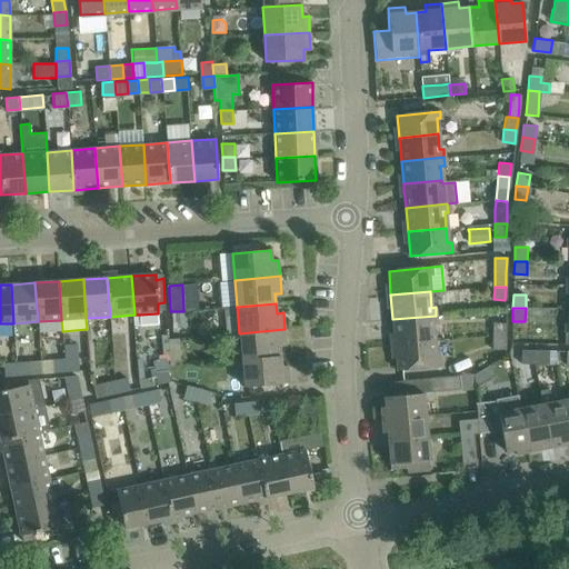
[(185,311),(171,312),(172,327),(186,327),(185,311)]
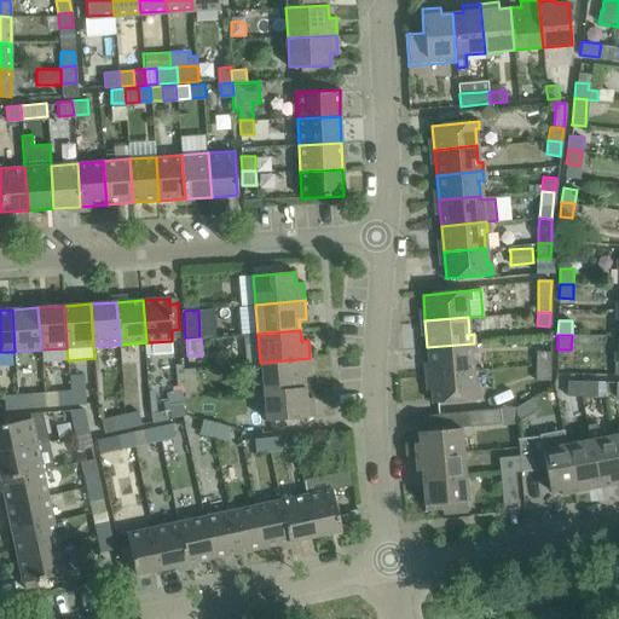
[(429,374),(473,370),(472,353),(475,353),(474,343),(427,347),(429,374)]
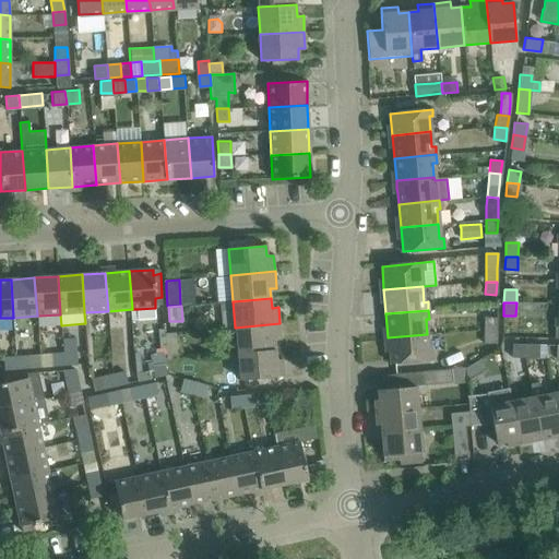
[(495,330),(495,318),(485,318),(485,330),(495,330)]
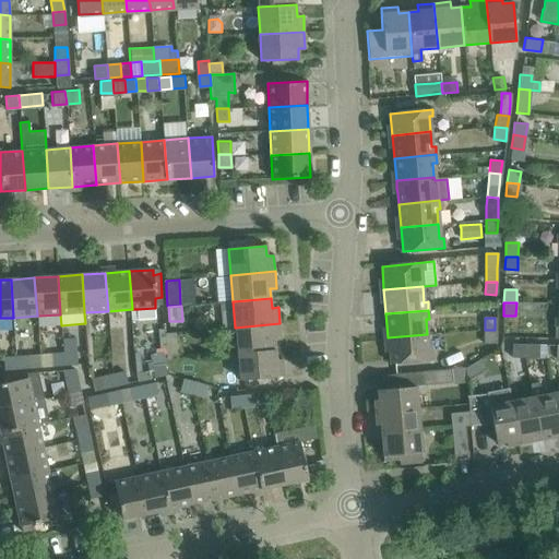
[(237,354),(275,351),(274,341),(281,340),(280,323),(235,328),(237,354)]
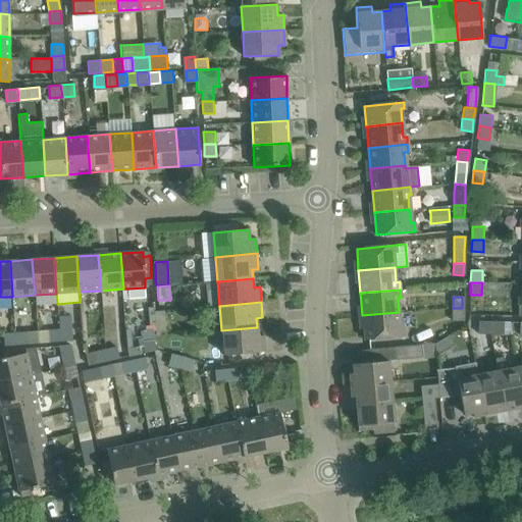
[(462,319),(462,308),(453,308),(452,319),(462,319)]
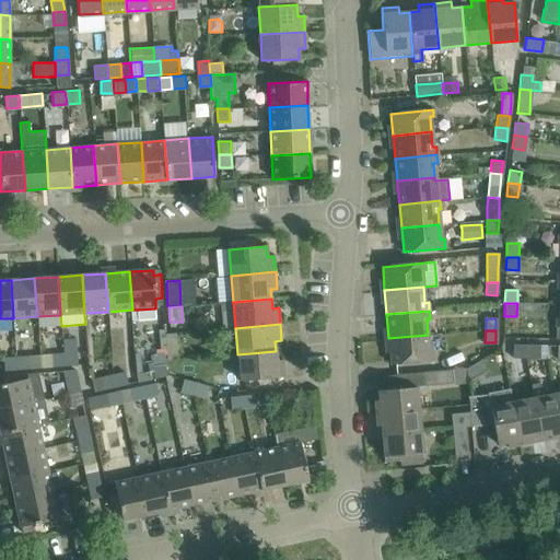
[(176,334),(165,335),(167,354),(167,360),(178,359),(176,334)]
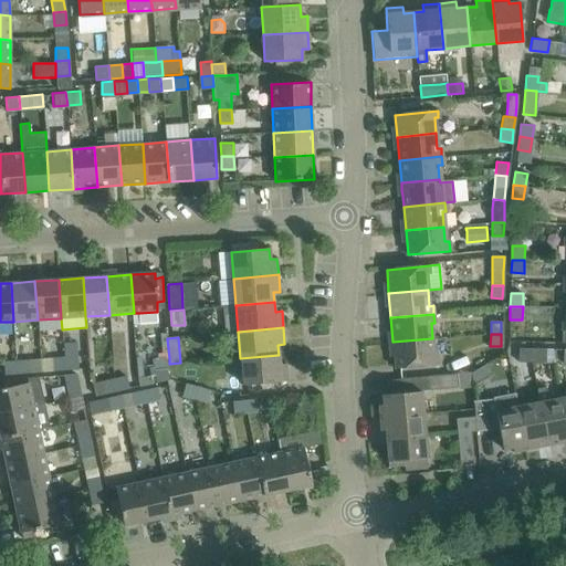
[(392,342),(395,368),(438,365),(438,354),(433,355),(432,338),(392,342)]
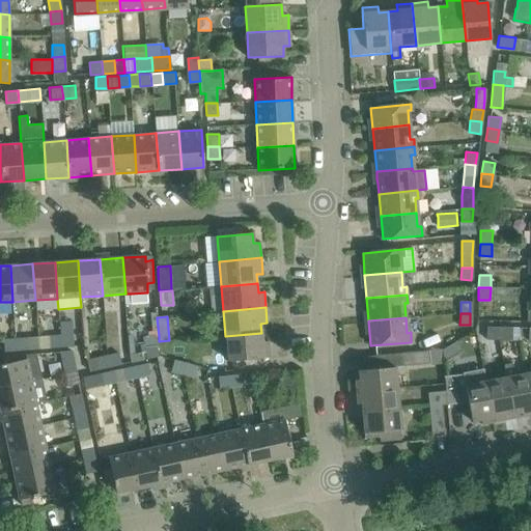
[(59,323),(60,335),(73,334),(72,322),(59,323)]
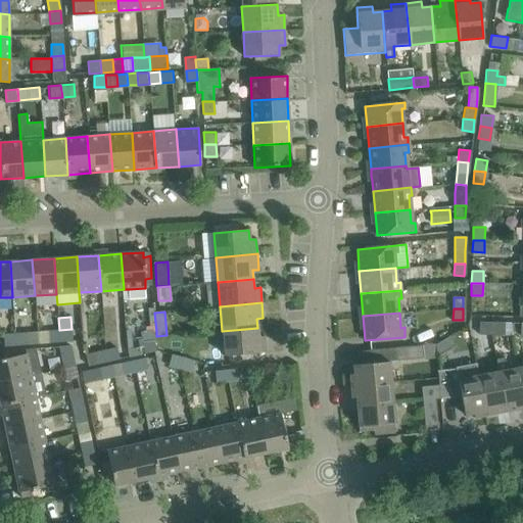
[(490,334),(491,322),(479,322),(479,334),(490,334)]
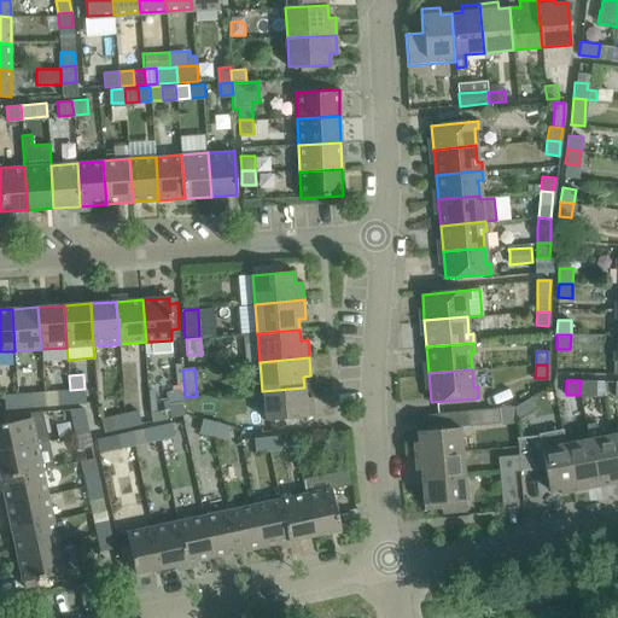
[(595,395),(595,380),(581,380),(579,395),(595,395)]
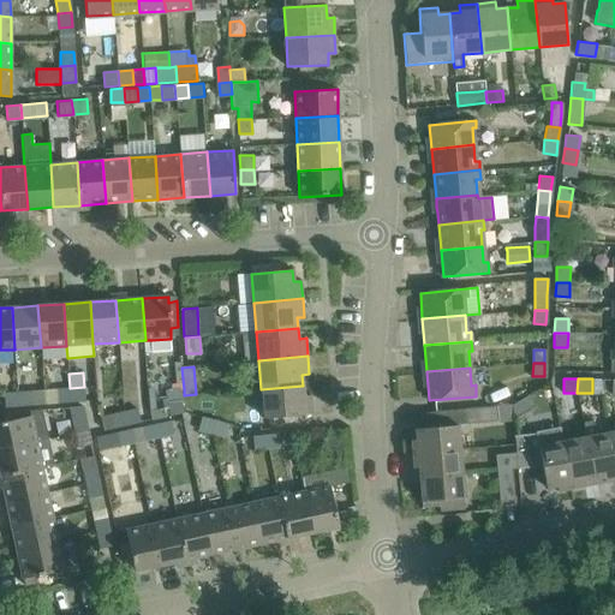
[(263,418),(312,415),(311,395),(304,396),(303,386),(261,389),(263,418)]
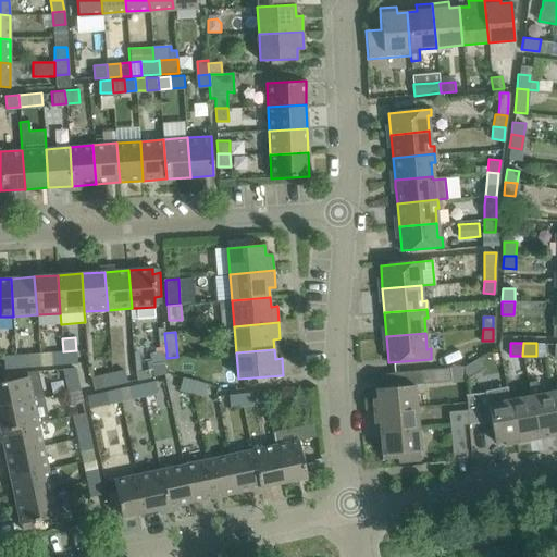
[(64,363),(76,362),(76,350),(63,351),(64,363)]
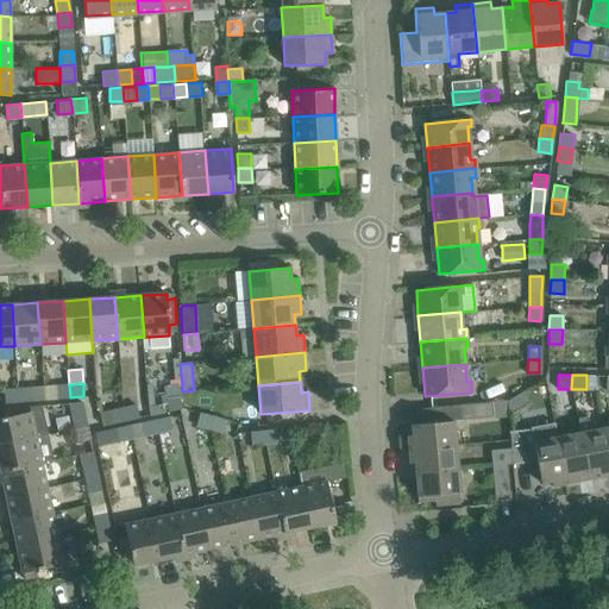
[(56,399),(70,397),(69,384),(55,385),(56,399)]
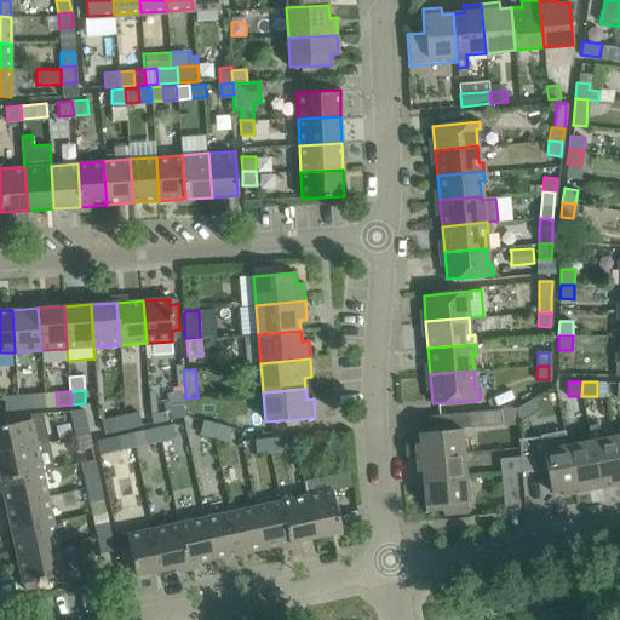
[(18,396),(18,409),(33,408),(33,395),(18,396)]
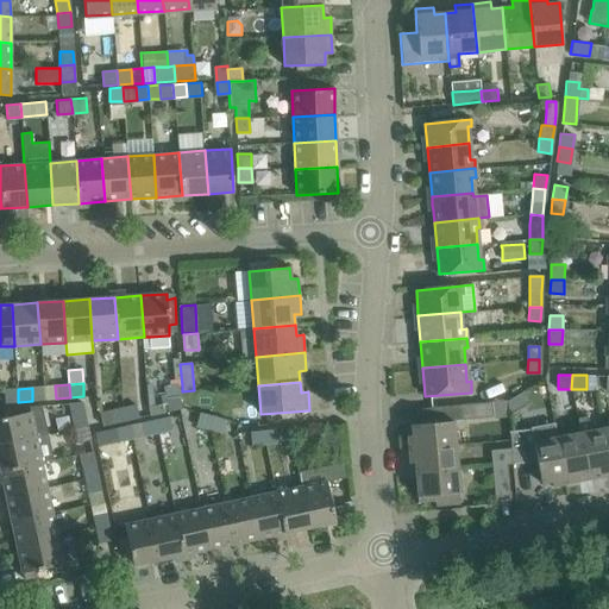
[(4,402),(18,402),(18,389),(4,389),(4,402)]
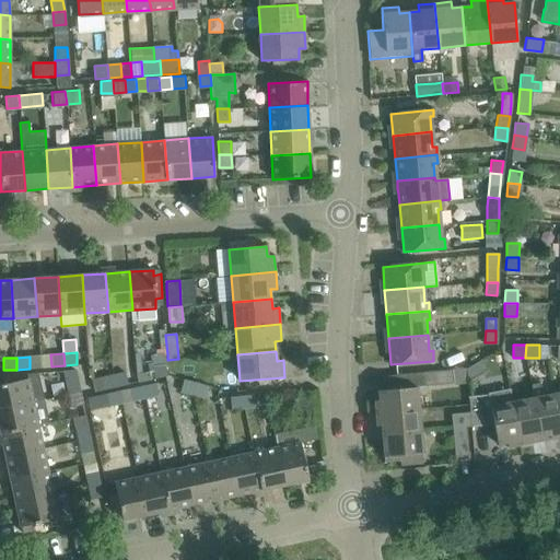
[(163,363),(152,365),(155,377),(166,374),(163,363)]
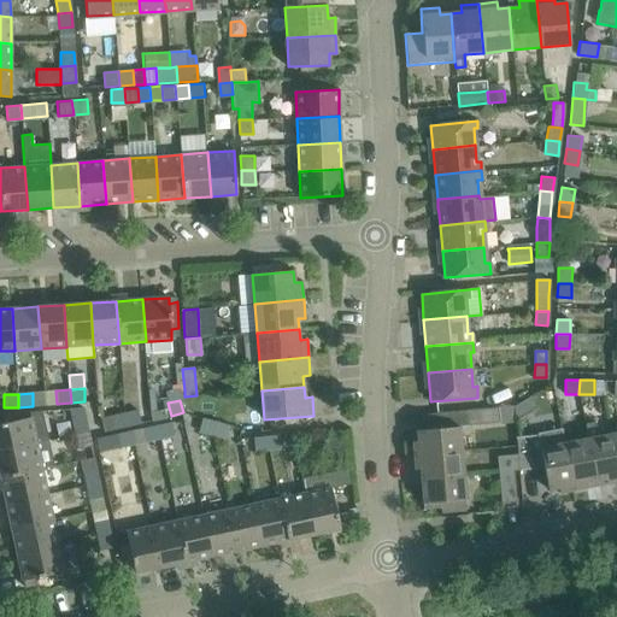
[(468,424),(499,422),(499,423),(513,423),(512,407),(498,409),(498,407),(466,410),(468,424)]
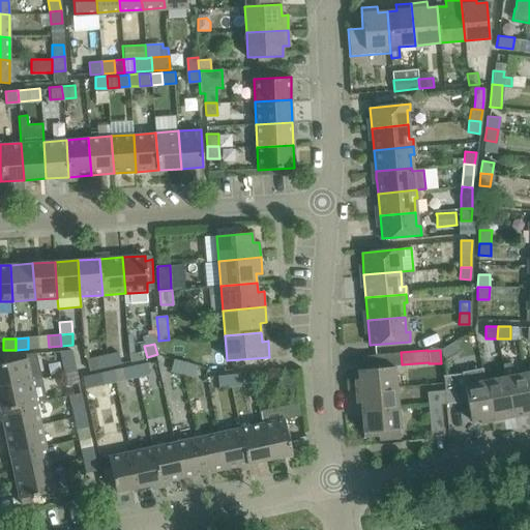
[(142,359),(141,351),(127,353),(129,361),(142,359)]
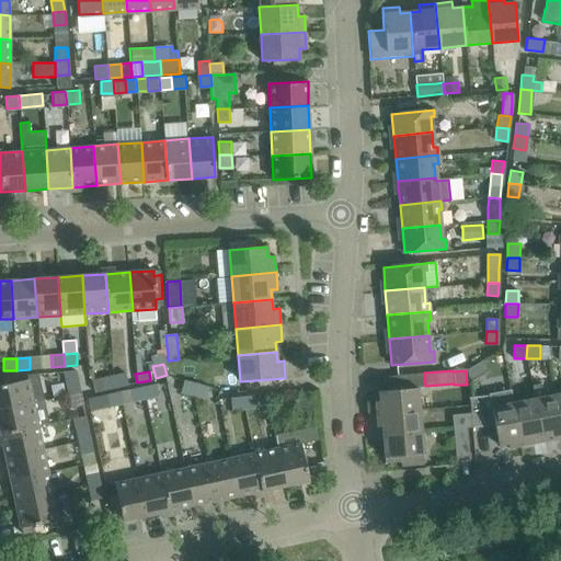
[(112,376),(115,388),(127,385),(124,373),(112,376)]
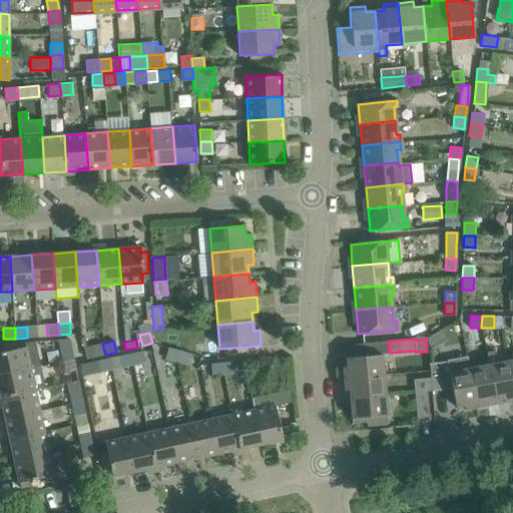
[(94,358),(105,355),(102,344),(91,347),(94,358)]
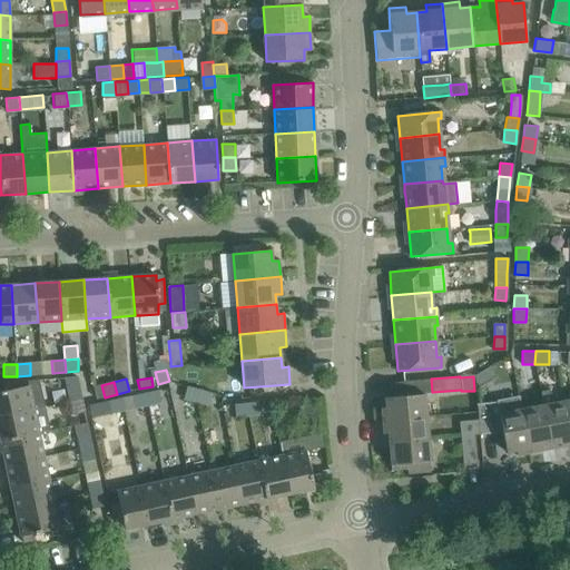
[(0,416),(33,410),(28,385),(0,391),(0,416)]
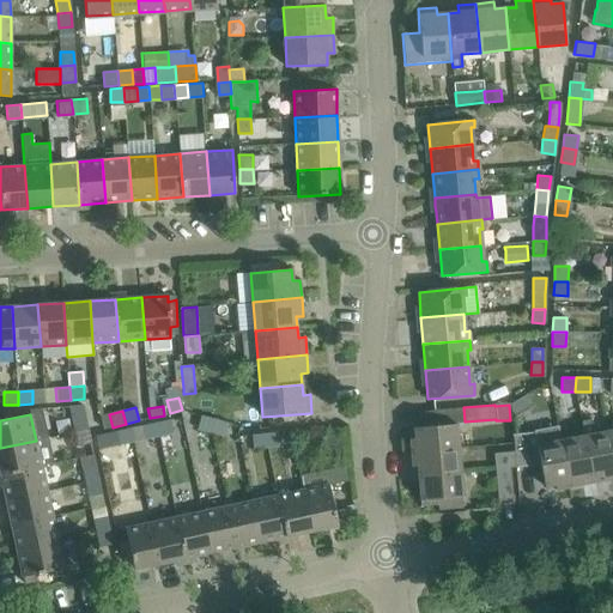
[(212,432),(216,418),(204,414),(199,429),(212,432)]
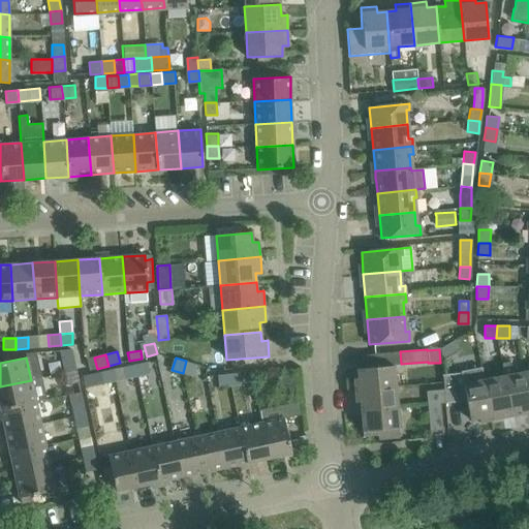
[(65,373),(75,371),(73,359),(63,361),(65,373)]
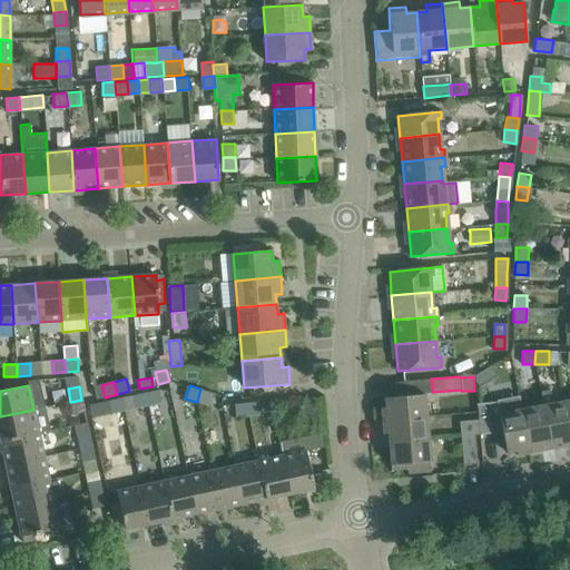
[(208,406),(213,393),(200,389),(197,402),(208,406)]
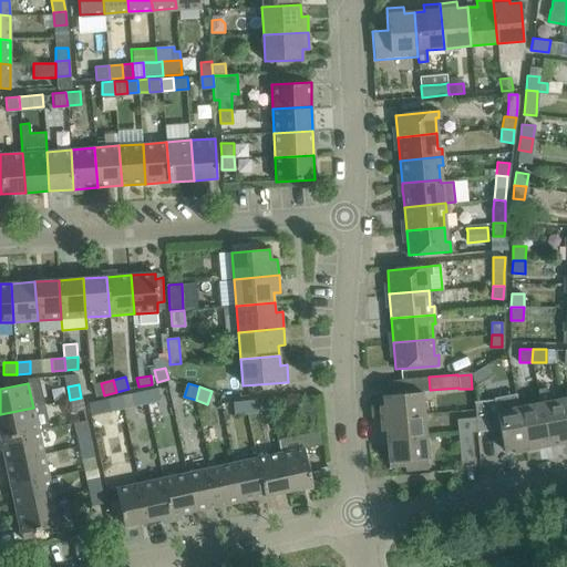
[(146,402),(158,400),(156,388),(143,390),(146,402)]
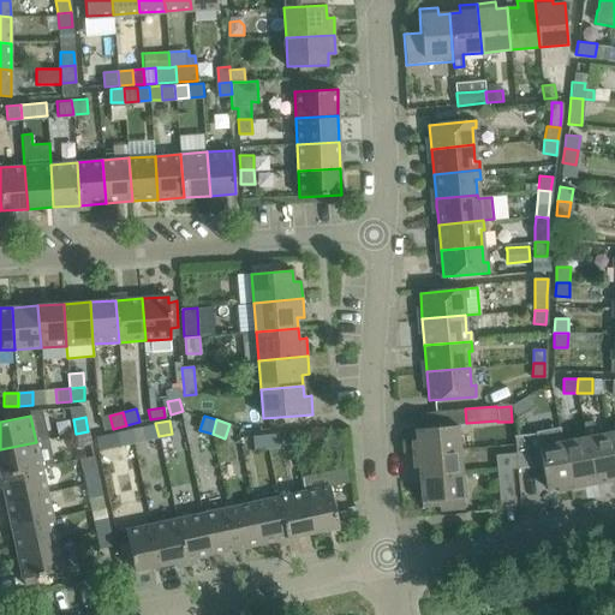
[(614,479),(614,461),(609,431),(596,434),(593,421),(583,423),(585,436),(595,479),(604,477),(604,482),(614,479)]
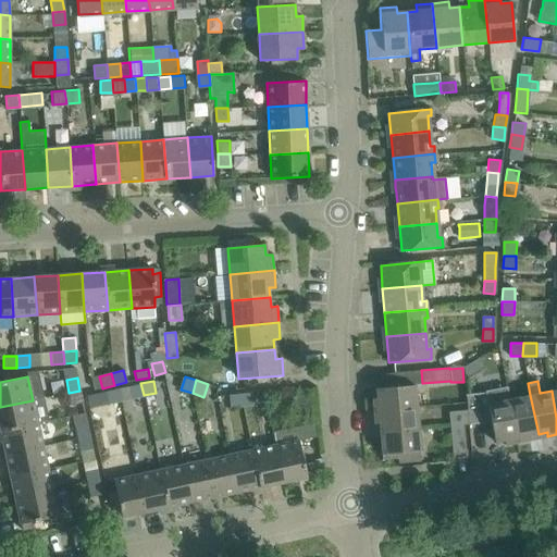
[(131,398),(144,395),(140,383),(128,386),(131,398)]
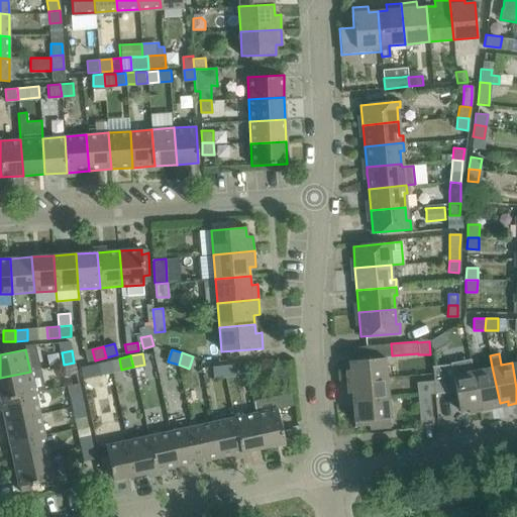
[(346,381),(386,377),(384,357),(349,360),(349,370),(345,370),(346,381)]
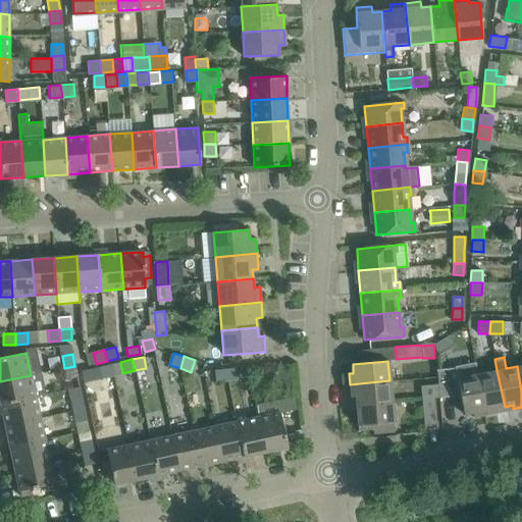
[(455,369),(450,369),(455,397),(460,396),(461,402),(463,411),(463,414),(472,413),(473,417),(484,415),(477,373),(475,363),(455,367),(455,369)]
